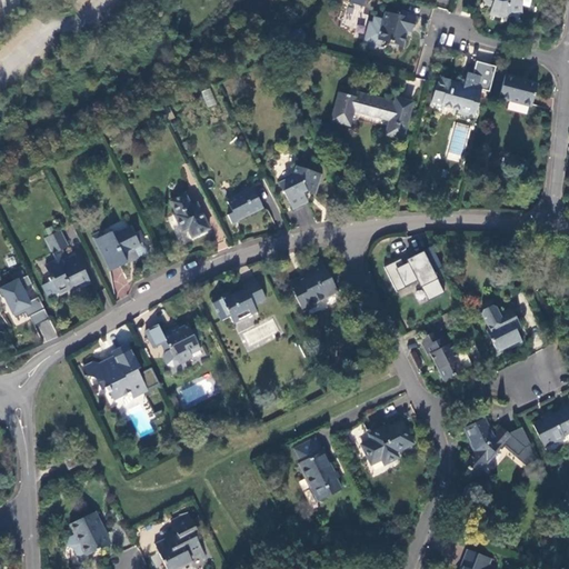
[(492,3),(489,16),(500,18),(510,17),(510,11),(521,9),(519,0),(482,0),(492,3)]
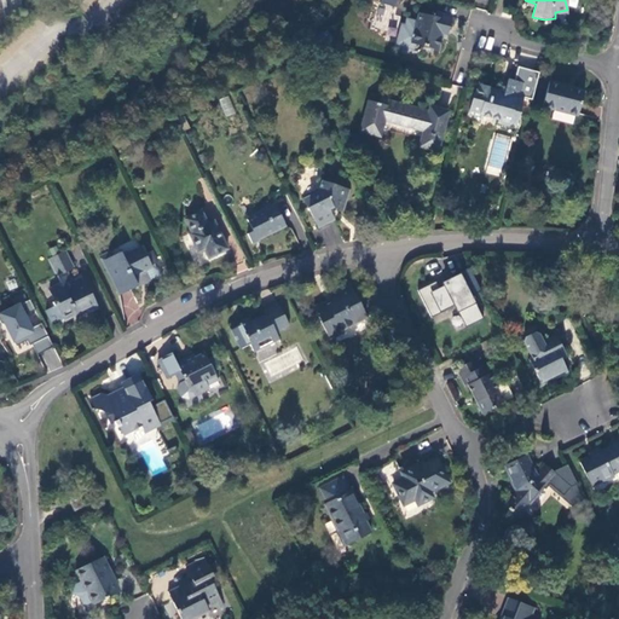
[(447,30),(451,17),(437,12),(435,18),(420,13),(417,23),(408,21),(406,27),(403,27),(398,44),(410,47),(411,44),(439,51),(441,39),(444,29),(447,30)]
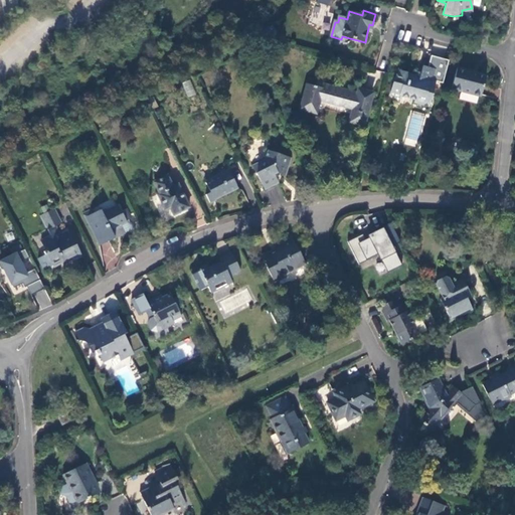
[(428,67),(422,66),(419,76),(396,70),(389,96),(399,99),(399,96),(414,100),(414,103),(428,107),(436,81),(444,83),(450,60),(433,55),(428,67)]
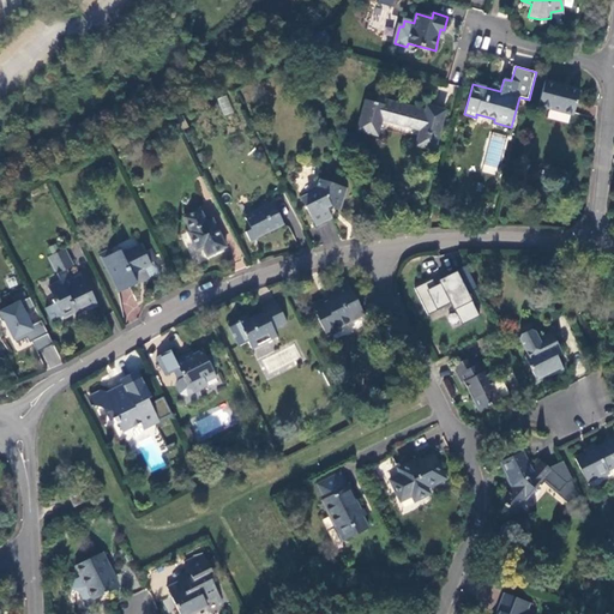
[(579,90),(546,82),(539,106),(572,115),(579,90)]
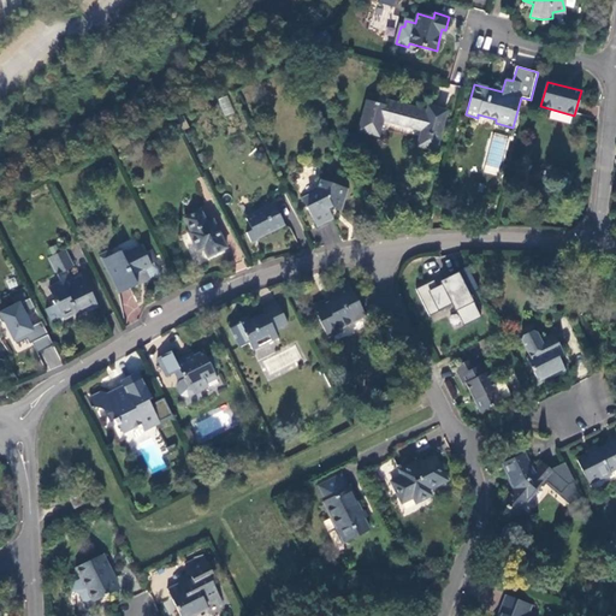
[(229,95),(218,99),(224,117),(235,113),(229,95)]
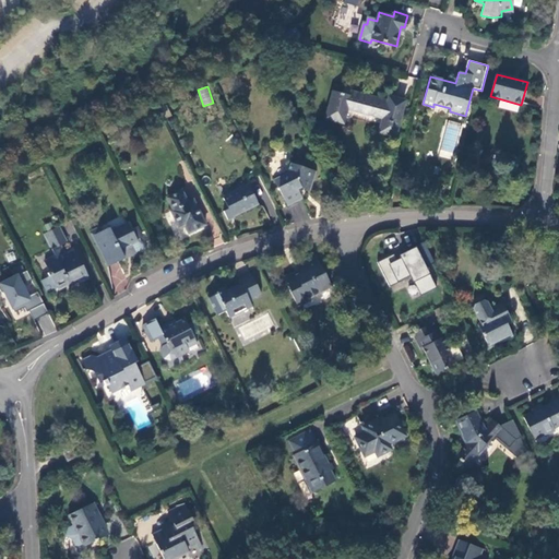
[(382,119),(380,133),(394,137),(404,103),(389,99),(388,104),(343,92),(342,95),(333,93),(325,119),(343,123),(346,109),(382,119)]
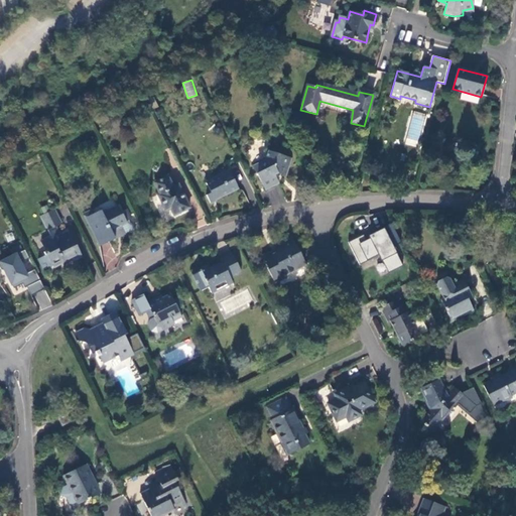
[(406,145),(419,147),(423,113),(411,111),(406,145)]
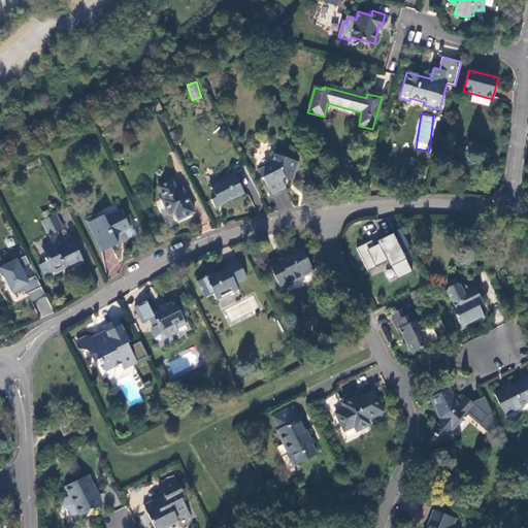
[(289,177),(295,161),(275,155),(271,164),(259,170),(271,194),(285,189),(281,178),(285,176),(289,177)]
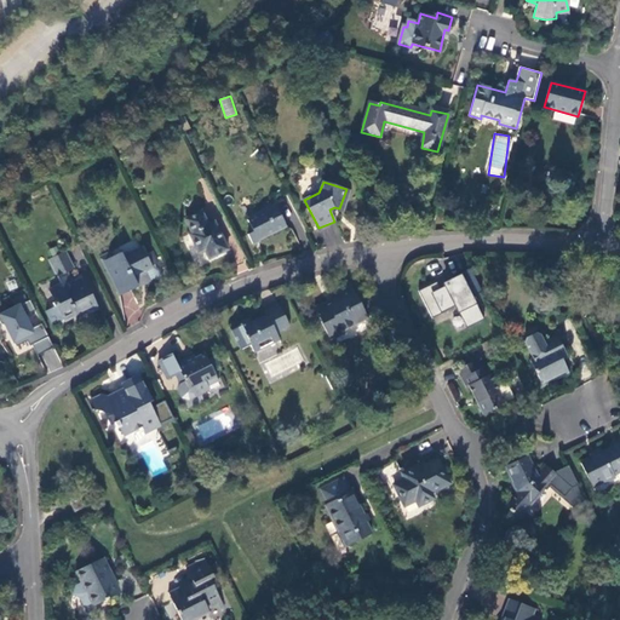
[(350,191),(346,189),(339,208),(343,210),(350,191)]
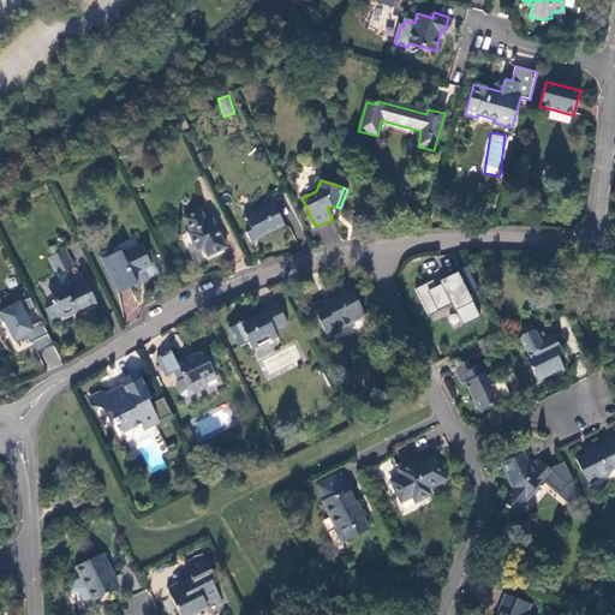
[(285,226),(273,204),(245,218),(251,230),(245,233),(251,244),(257,240),(285,226)]
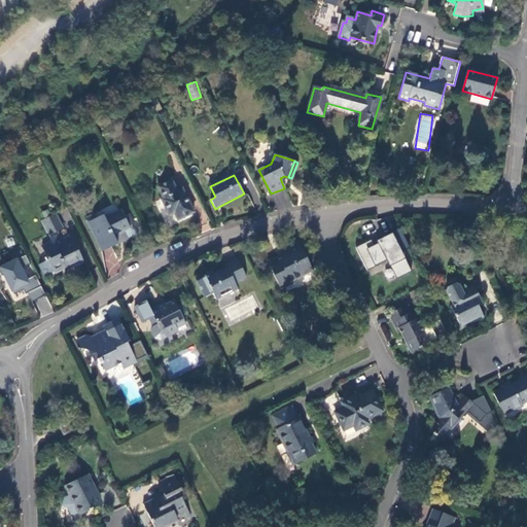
[(178,220),(194,212),(182,189),(176,191),(170,181),(157,186),(163,198),(162,200),(170,215),(174,213),(178,220)]
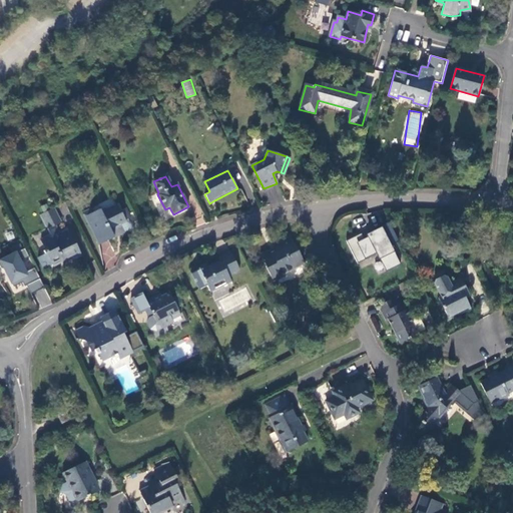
[(84,217),(96,241),(105,237),(107,241),(113,238),(111,234),(115,232),(117,236),(133,228),(131,223),(125,221),(117,205),(101,212),(100,210),(84,217)]
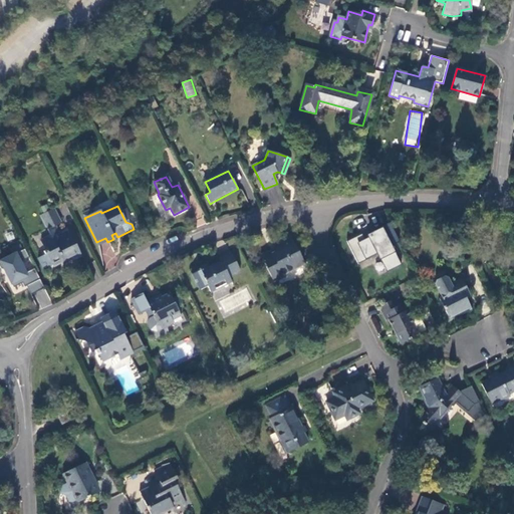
[(63,264),(80,255),(70,235),(63,238),(56,226),(61,223),(54,209),(40,216),(51,237),(41,242),(52,265),(61,261),(63,264)]
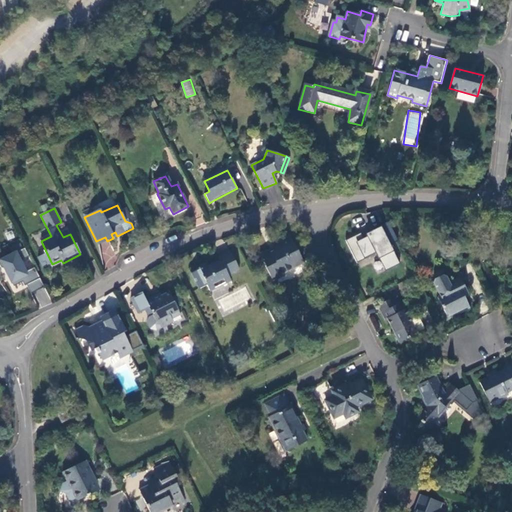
[(382,224),(346,240),(355,262),(377,253),(384,270),(399,264),(382,224)]
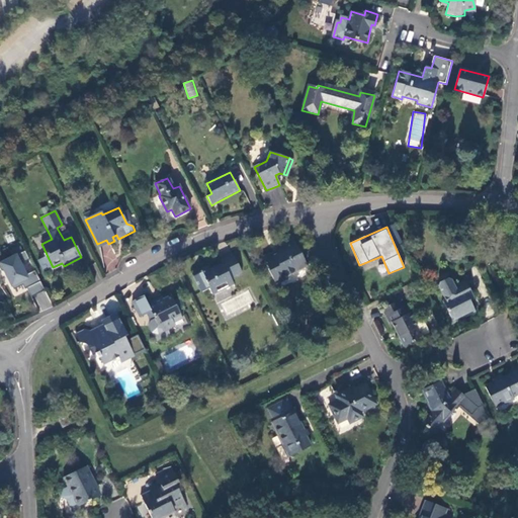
[(99,248),(108,244),(106,240),(97,244),(99,248)]
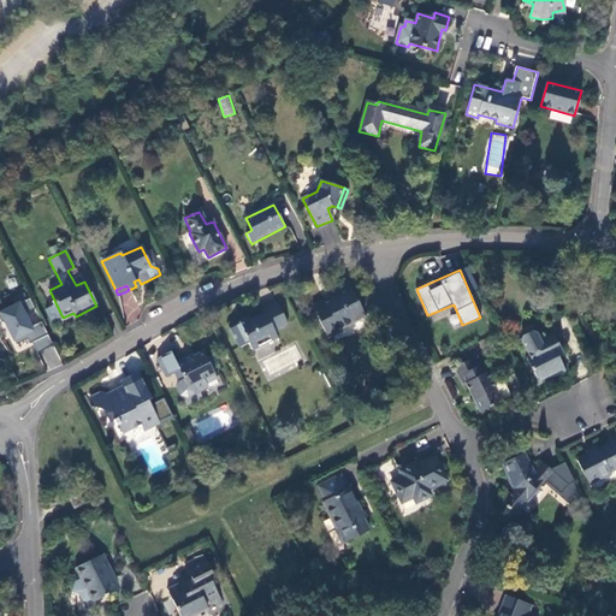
[(313,307),(327,337),(338,331),(337,329),(360,317),(353,303),(355,301),(348,286),(329,295),(330,298),(313,307)]
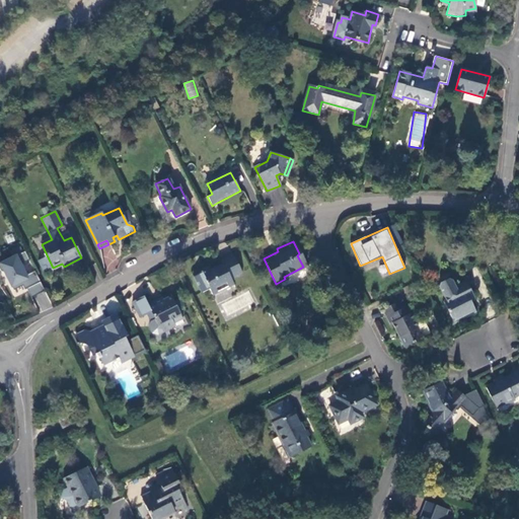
[(23,251),(0,261),(0,262),(13,296),(21,293),(20,289),(26,286),(30,296),(44,291),(35,269),(30,271),(23,251)]
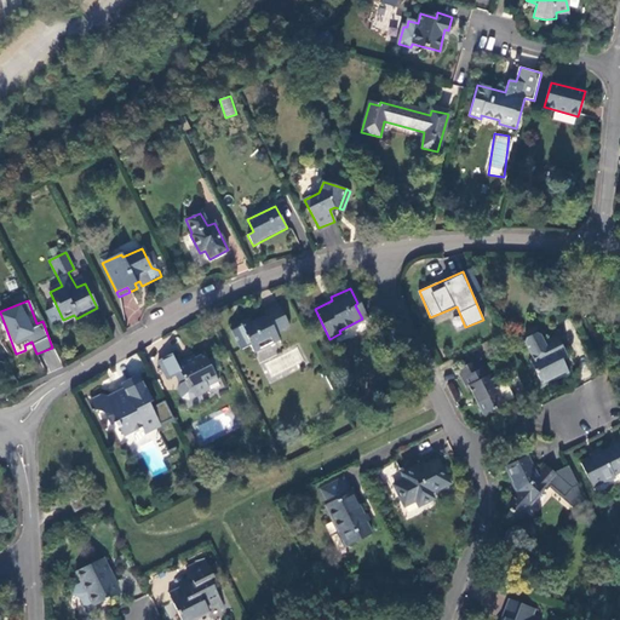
[(365,317),(357,303),(355,305),(362,319),(365,317)]
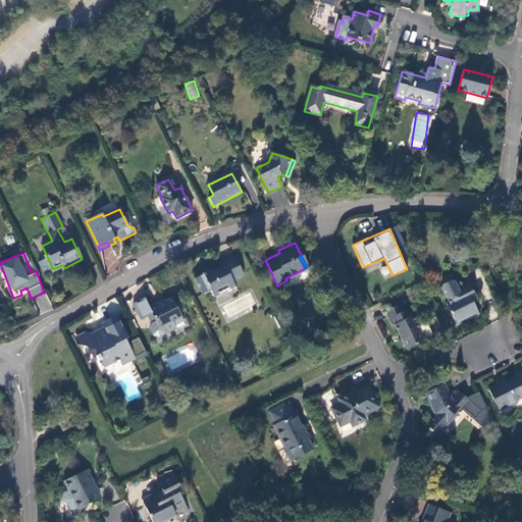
[(194,277),(203,295),(210,291),(213,297),(224,291),(223,289),(233,284),(231,280),(243,274),(233,257),(222,263),(223,265),(210,271),(209,269),(194,277)]
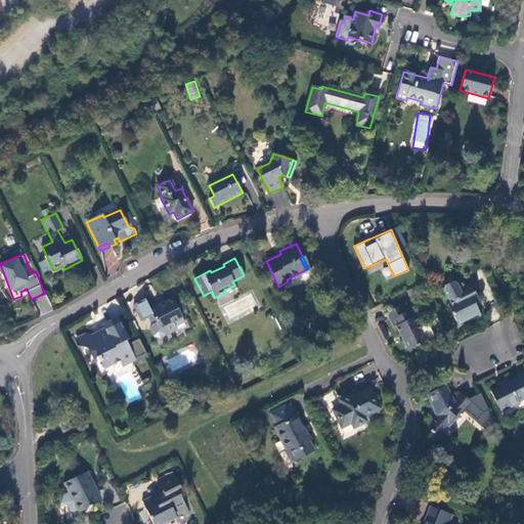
[(390,266),(382,269),(386,277),(393,274),(390,266)]
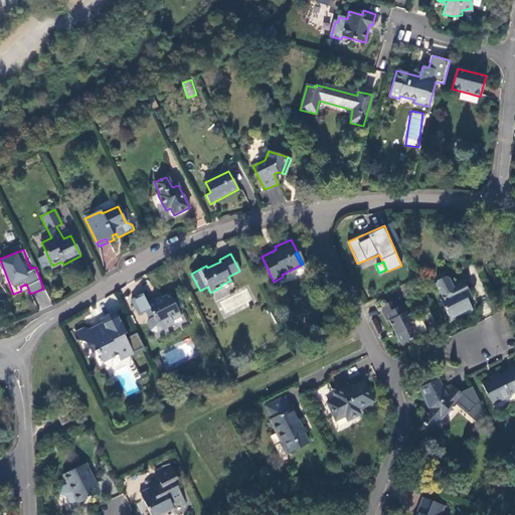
[(469,294),(462,281),(462,280),(452,286),(448,280),(446,279),(444,278),(436,283),(435,285),(438,293),(439,293),(442,299),(440,300),(450,321),(452,320),(451,318),(467,309),(469,311),(471,310),(467,301),(464,296),(468,294),(469,294)]
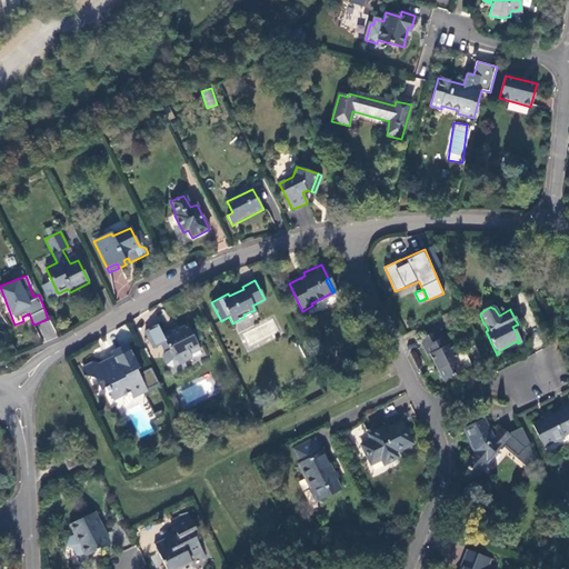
[(178,366),(181,372),(187,370),(183,362),(192,358),(186,347),(197,342),(188,325),(163,337),(157,326),(145,331),(153,348),(161,345),(165,352),(162,358),(167,367),(172,368),(178,366)]
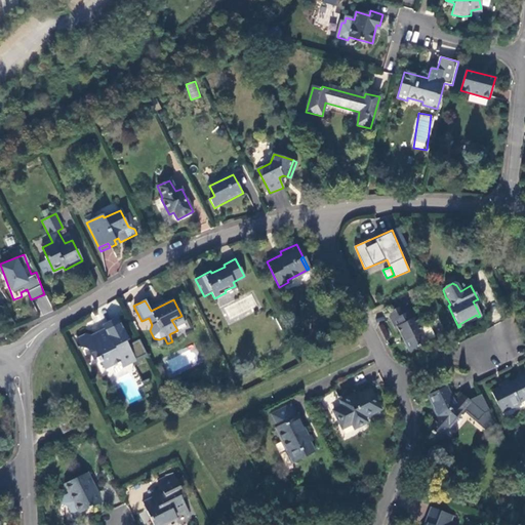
[(427,341),(434,338),(426,322),(418,325),(411,311),(404,313),(401,307),(387,314),(394,329),(396,327),(408,352),(427,342),(427,341)]
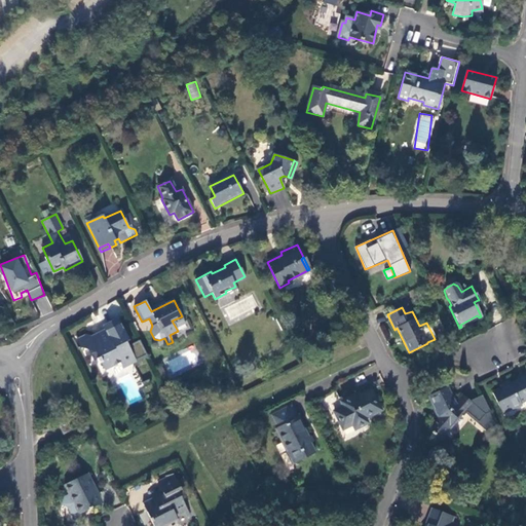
[(461,327),(479,317),(477,315),(460,325),(461,327)]
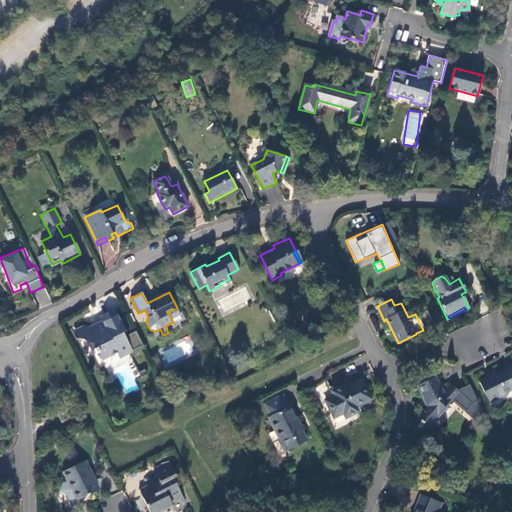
[(123,330),(113,311),(101,318),(104,324),(92,330),(81,328),(75,331),(78,338),(93,343),(95,349),(94,349),(96,355),(99,353),(102,360),(118,353),(126,355),(142,347),(134,331),(123,337),(121,333),(123,330)]
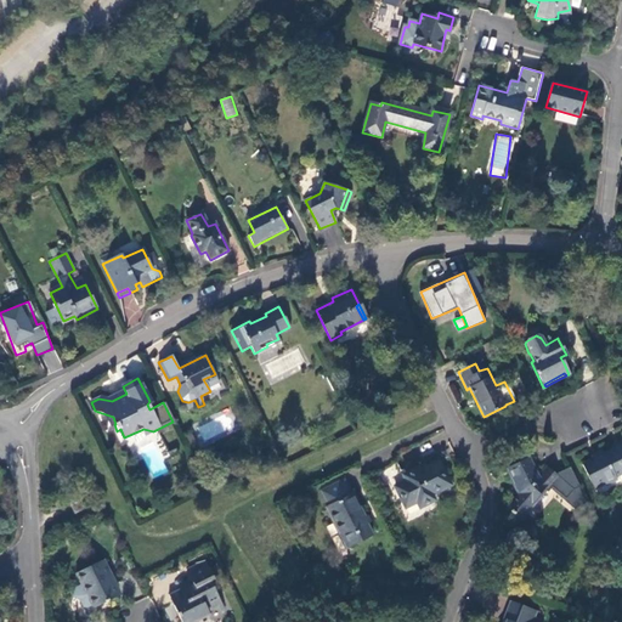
[(582,465),(592,487),(603,482),(605,486),(616,480),(615,478),(621,473),(621,445),(621,444),(603,452),(604,454),(582,465)]
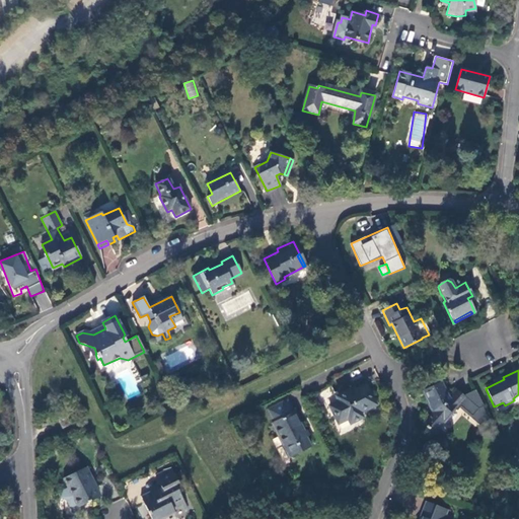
[(432,412),(422,424),(433,434),(448,417),(446,416),(453,409),(455,412),(466,399),(455,389),(448,396),(441,382),(422,391),(432,412)]
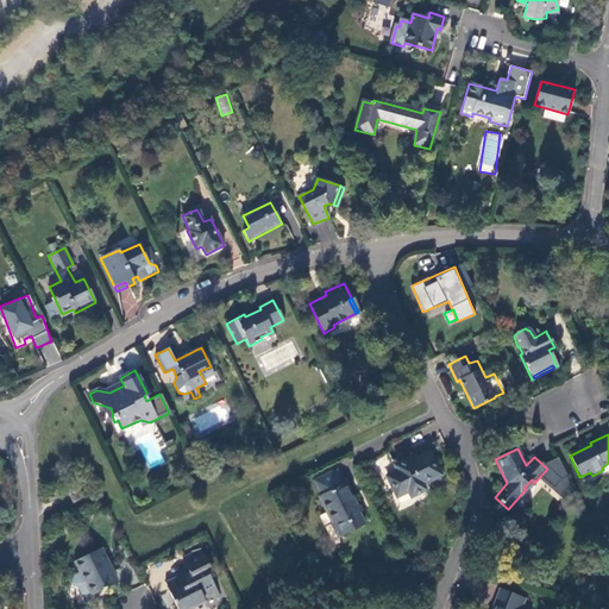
[(424,485),(441,476),(428,452),(418,458),(419,460),(412,464),(410,459),(409,458),(395,465),(397,471),(387,476),(399,497),(408,493),(410,497),(425,489),(424,485)]
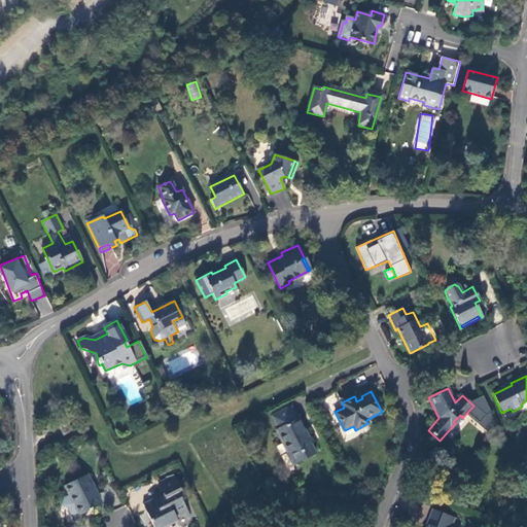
[(477,409),(473,406),(462,418),(466,421),(477,409)]
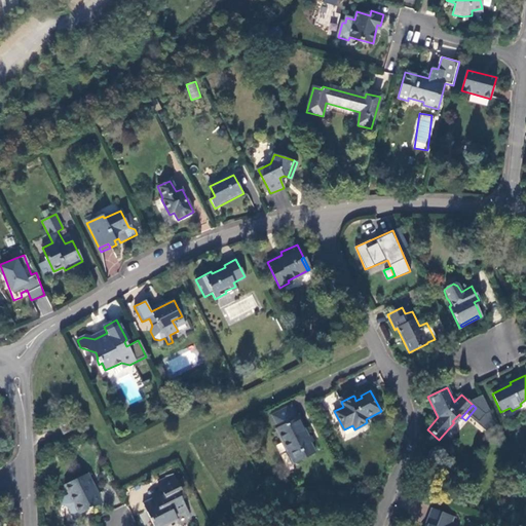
[(297,419),(290,406),(270,415),(277,429),(275,429),(287,452),(289,451),(295,463),(314,453),(307,440),(308,439),(298,418),(297,419)]
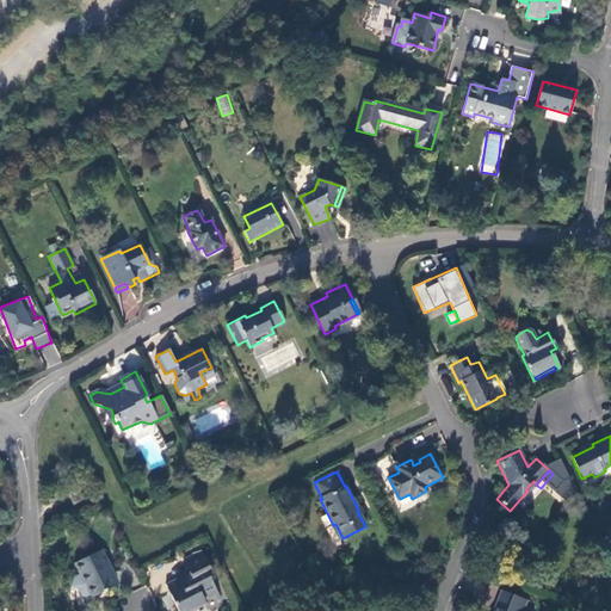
[(68,495),(73,506),(82,501),(78,491),(68,495)]
